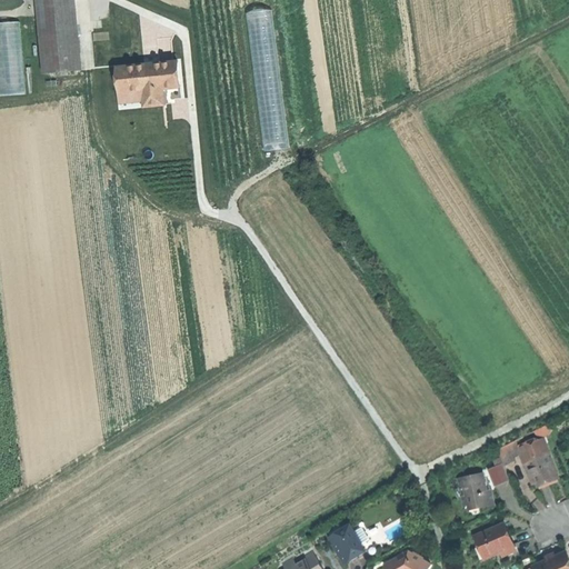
[(39,0),(46,72),(82,70),(75,0),(39,0)]
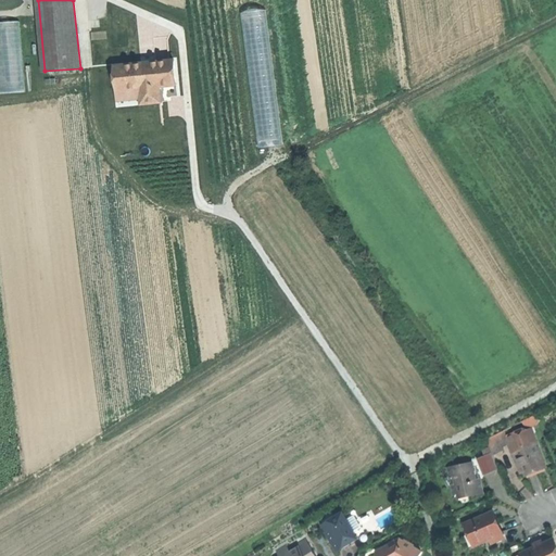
[(0,90),(0,93),(27,91),(22,20),(0,21),(0,90)]
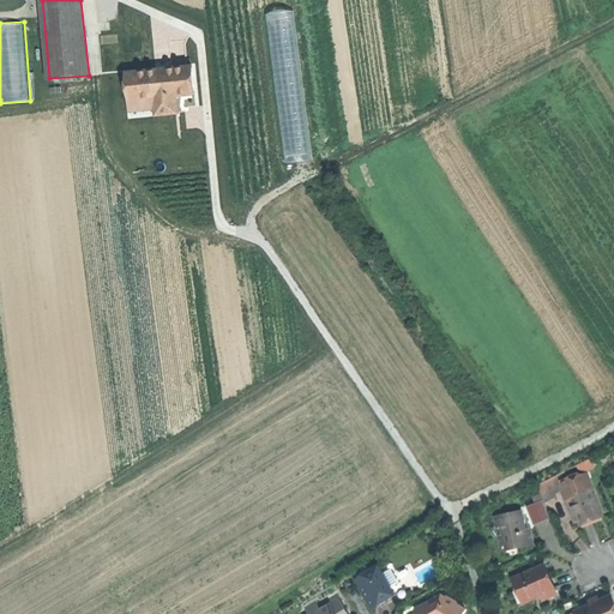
[(194,94),(191,66),(124,72),(127,112),(152,109),(152,115),(176,114),(175,95),(194,94)]
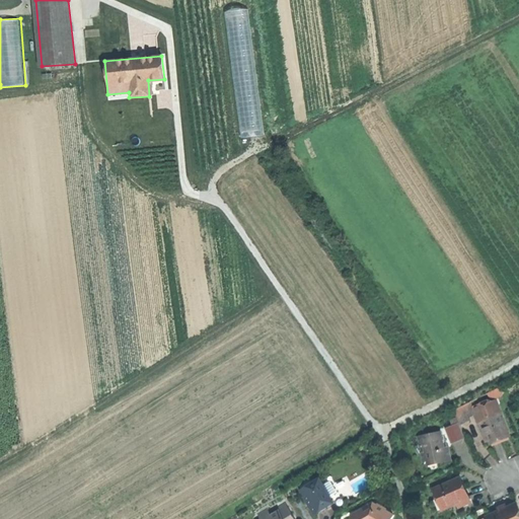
[(503,393),(500,386),(490,391),(493,398),(503,393)]
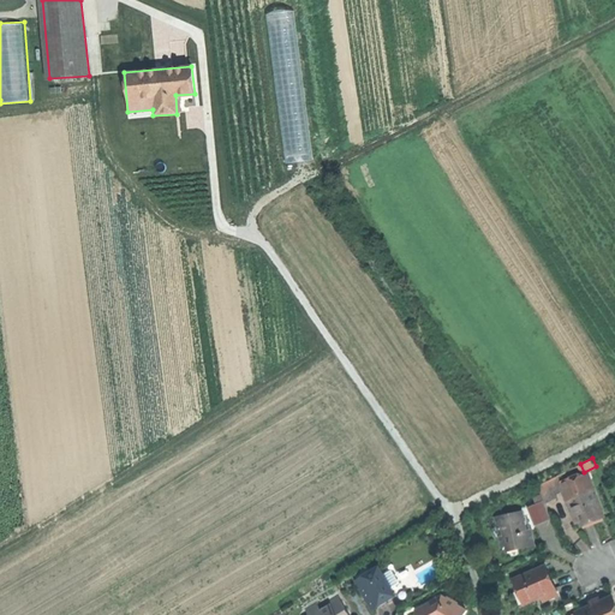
[(562,485),(559,476),(544,481),(538,484),(545,501),(555,496),(554,493),(562,488),(569,503),(572,502),(571,497),(593,487),(587,475),(562,485)]
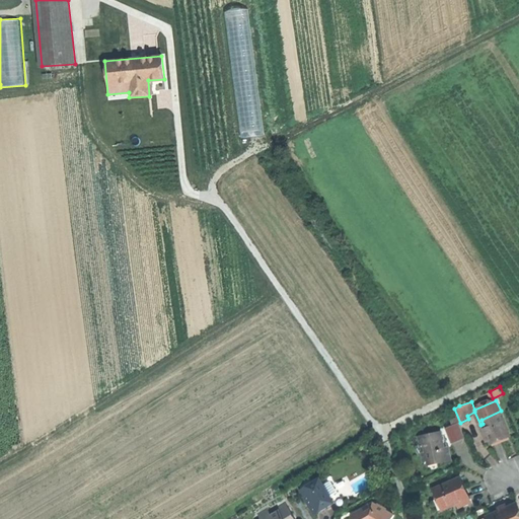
[(510,432),(501,411),(482,420),(483,424),(490,440),(491,441),(500,437),(510,432)]
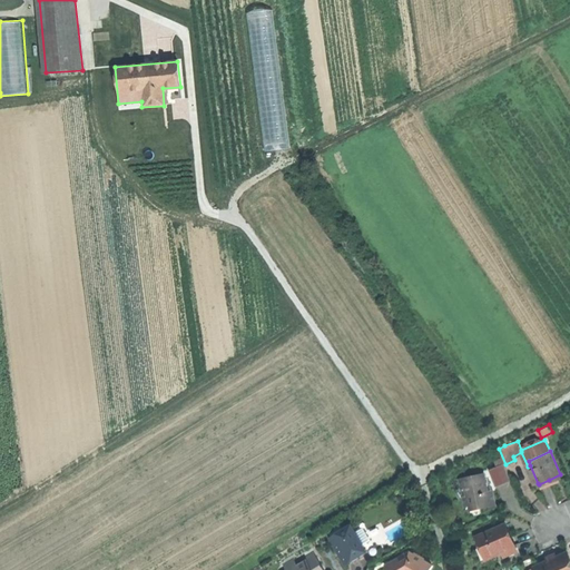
[(504,480),(499,469),(498,465),(491,469),(497,483),(504,480)]
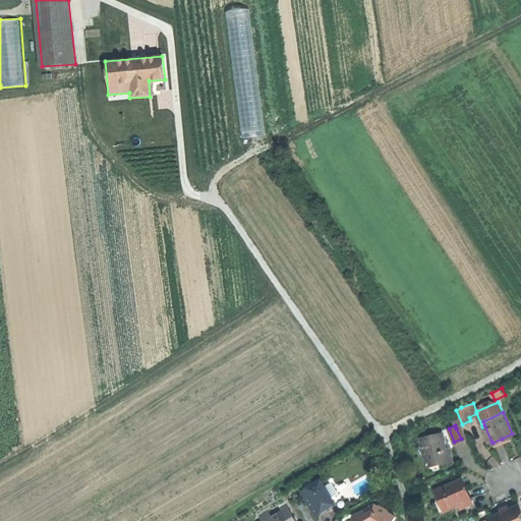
[(461,441),(468,438),(462,425),(456,428),(461,439),(461,441)]
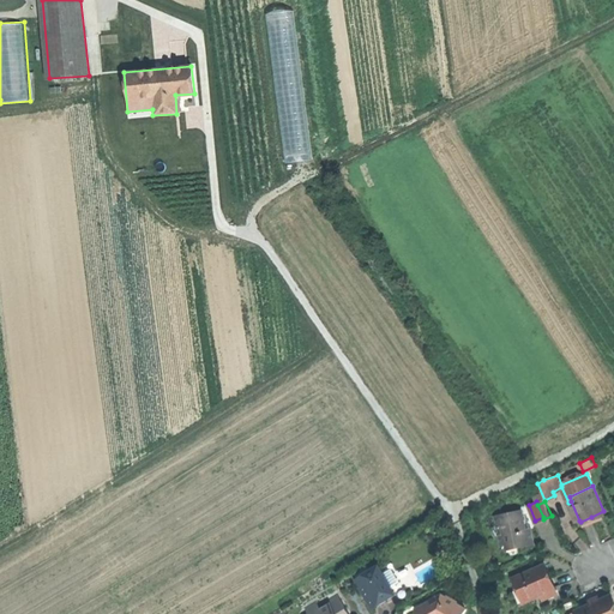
[(579,521),(571,501),(569,503),(576,522),(579,521)]
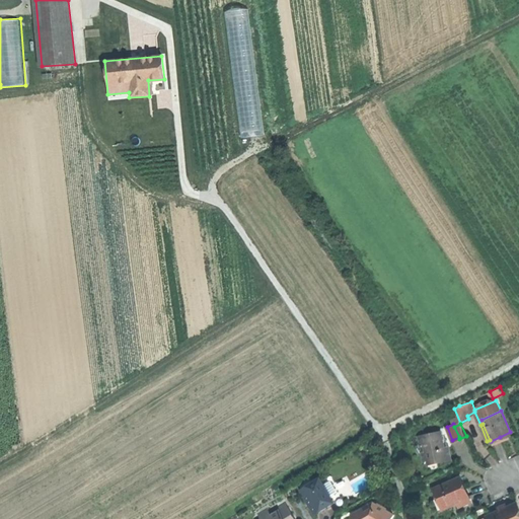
[(437,457),(438,462),(451,459),(449,452),(448,446),(445,447),(443,439),(441,430),(418,435),(419,444),(424,443),(425,451),(421,452),(423,460),(426,459),(437,457)]
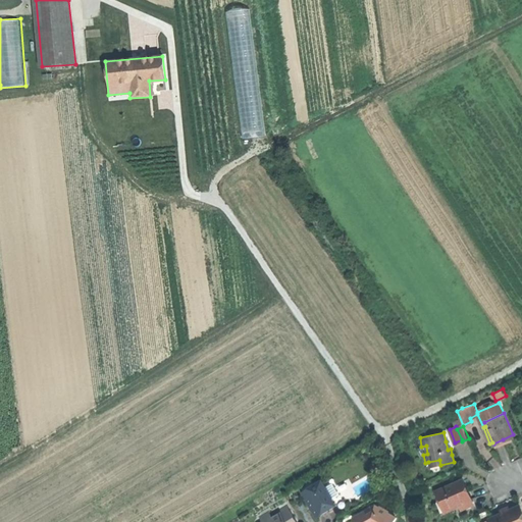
[(420,455),(423,455),(427,454),(426,446),(421,447),(418,447),(420,455)]
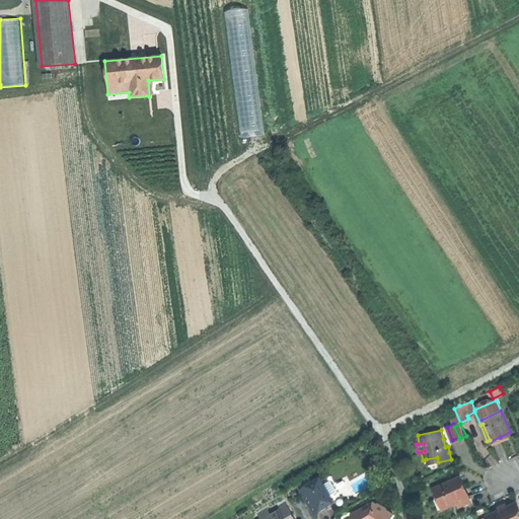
[(453,479),(442,485),(434,488),(439,499),(442,497),(446,507),(458,502),(470,497),(466,488),(461,475),(453,479)]
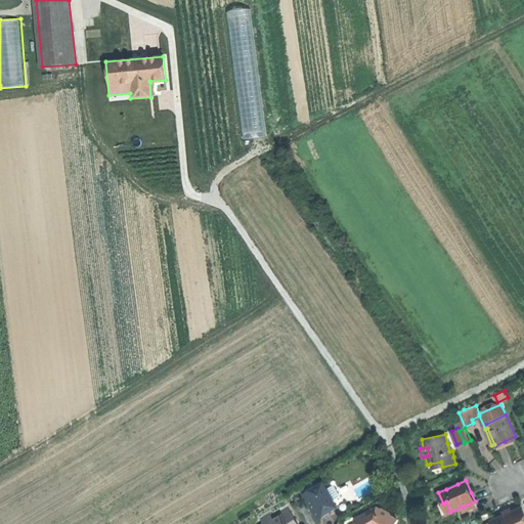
[(329,513),(338,508),(334,500),(340,496),(334,486),(328,490),(323,483),(304,495),(318,519),(329,513)]
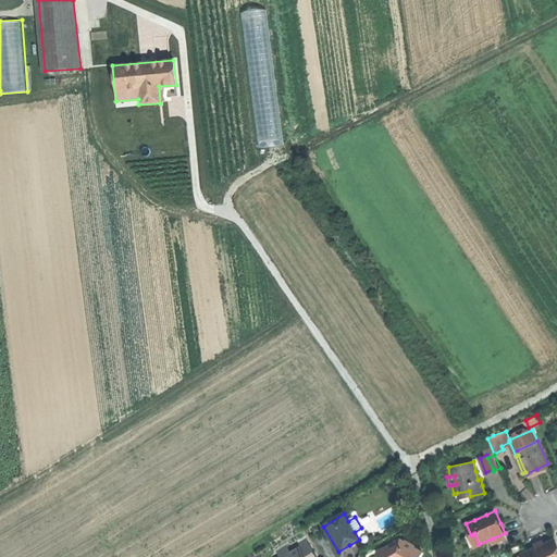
[(507,539),(505,533),(492,539),(494,544),(507,539)]
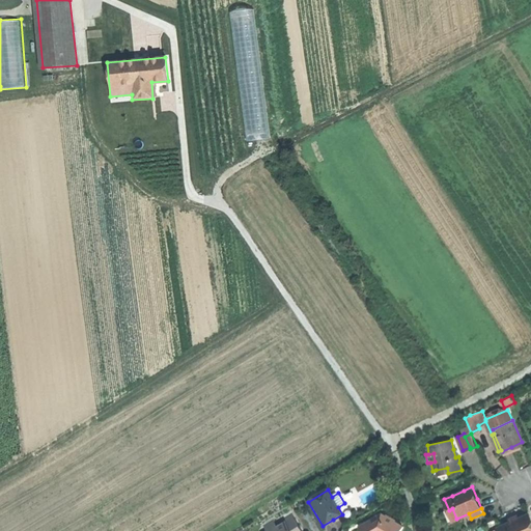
[(274,530),(302,530),(292,513),(284,519),(285,522),(277,527),(279,529),(274,530)]
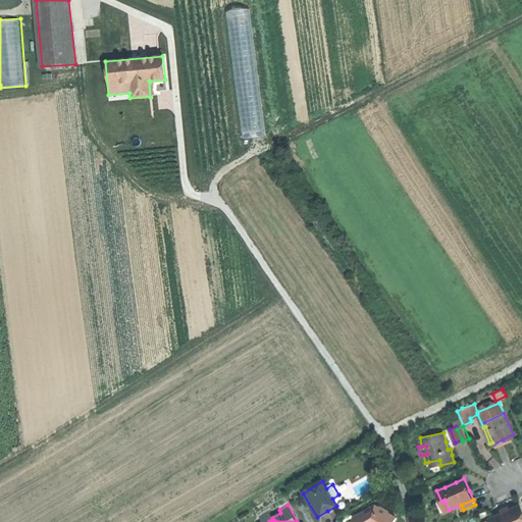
[(511,510),(502,514),(489,519),(490,521),(521,521),(521,510),(520,506),(511,510)]
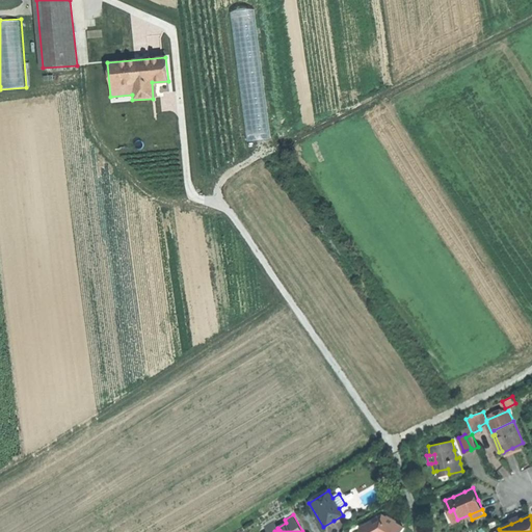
[(401,531),(404,528),(396,524),(396,523),(388,517),(386,520),(381,516),(361,529),(362,531),(401,531)]
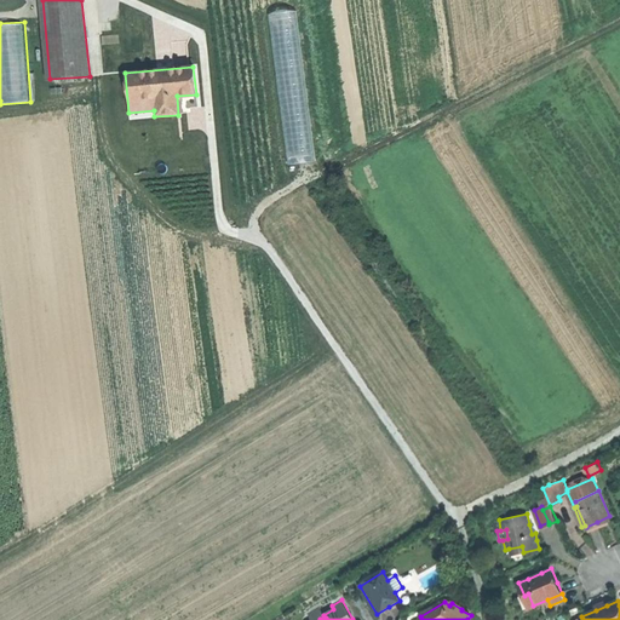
[(309,614),(311,619),(320,619),(326,618),(323,615),(320,607),(309,614)]
